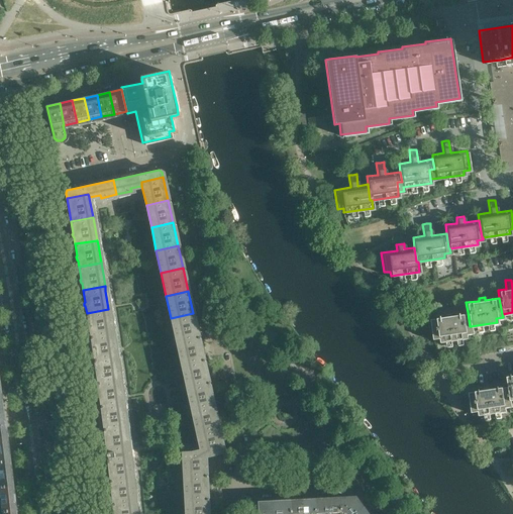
[(112,332),(108,309),(87,313),(88,324),(88,325),(88,328),(89,329),(90,335),(112,332)]
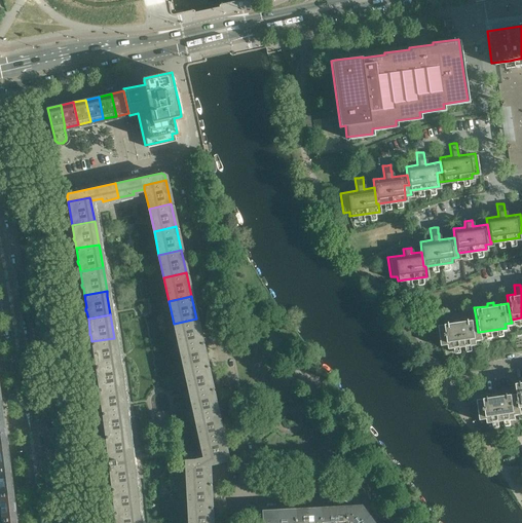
[(480,338),(479,332),(478,332),(476,318),(456,321),(456,319),(450,319),(450,322),(435,324),(438,344),(445,343),(445,347),(474,343),(473,339),(480,338)]
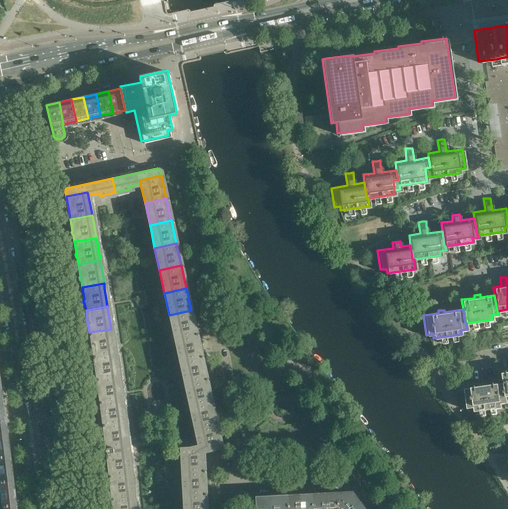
[(196,333),(191,310),(169,315),(174,338),(196,333)]
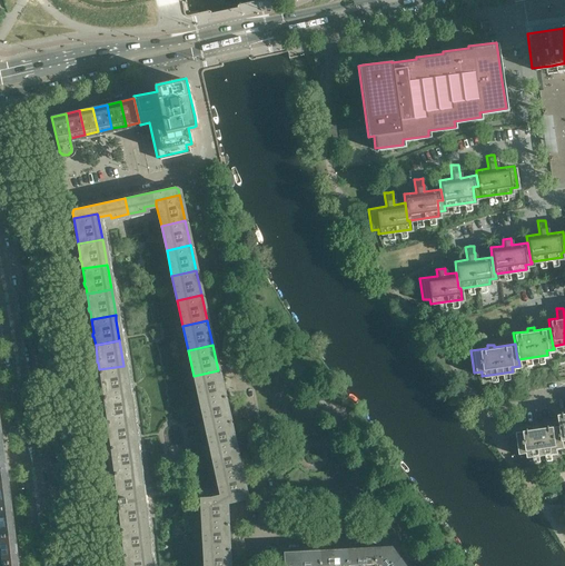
[(127,391),(126,378),(124,366),(99,369),(101,383),(100,384),(100,387),(102,387),(103,395),(127,391)]
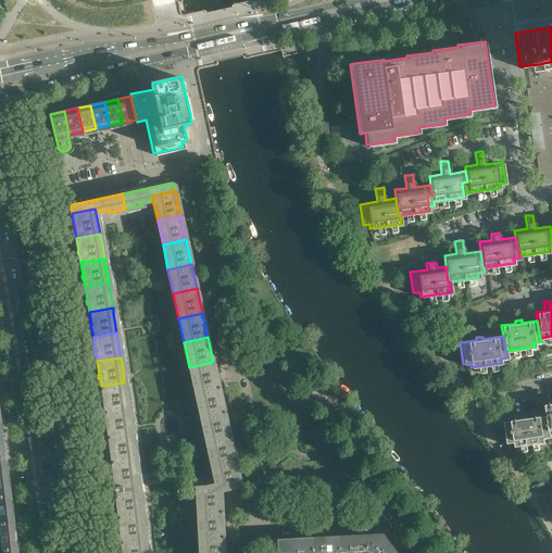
[(218,386),(213,362),(189,367),(195,391),(218,386)]
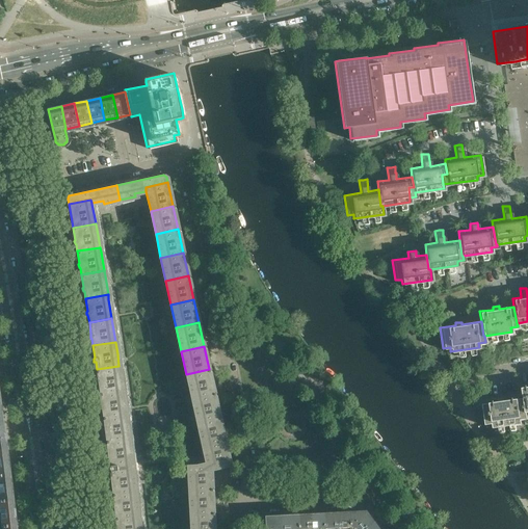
[(123,390),(120,371),(119,366),(97,369),(98,381),(97,382),(98,385),(99,386),(100,393),(123,390)]
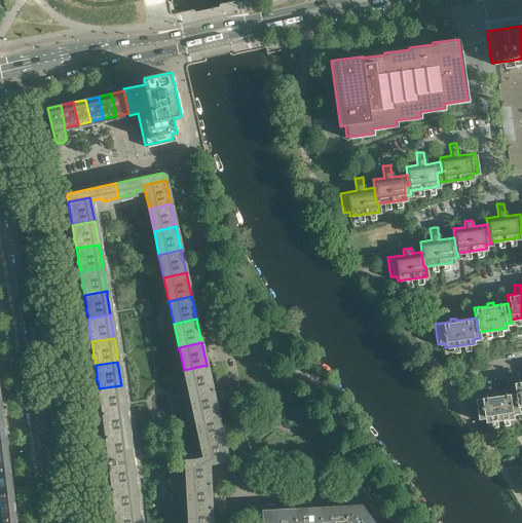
[(212,388),(207,365),(184,370),(189,394),(212,388)]
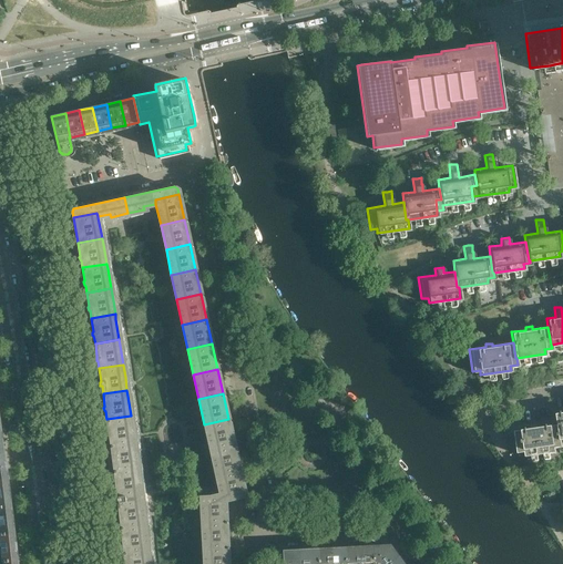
[(562,410),(553,412),(554,422),(556,438),(558,438),(562,437),(562,410)]
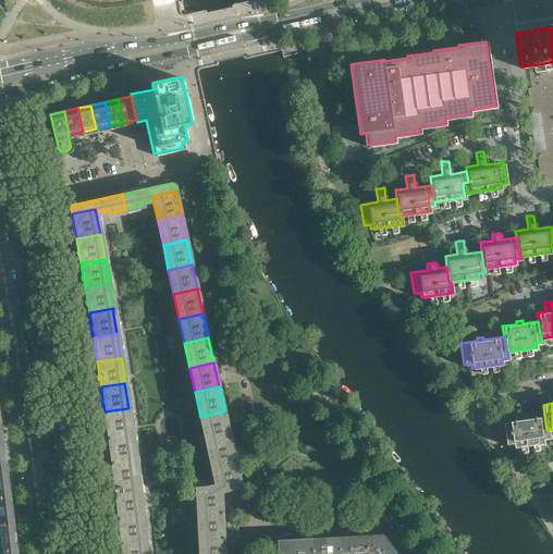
[(132,433),(130,420),(128,408),(105,411),(106,425),(106,426),(106,428),(107,429),(108,436),(132,433)]
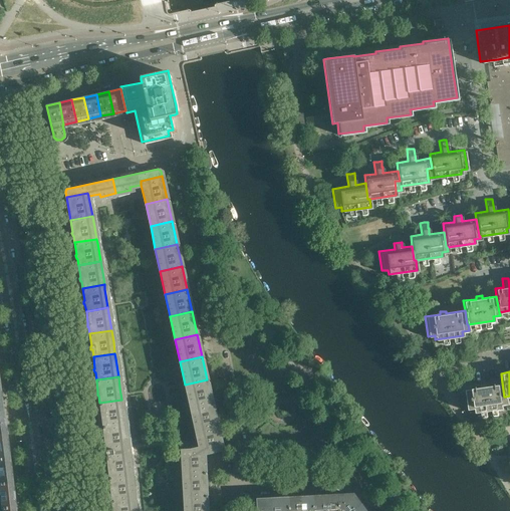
[(212,402),(207,379),(185,385),(190,407),(212,402)]
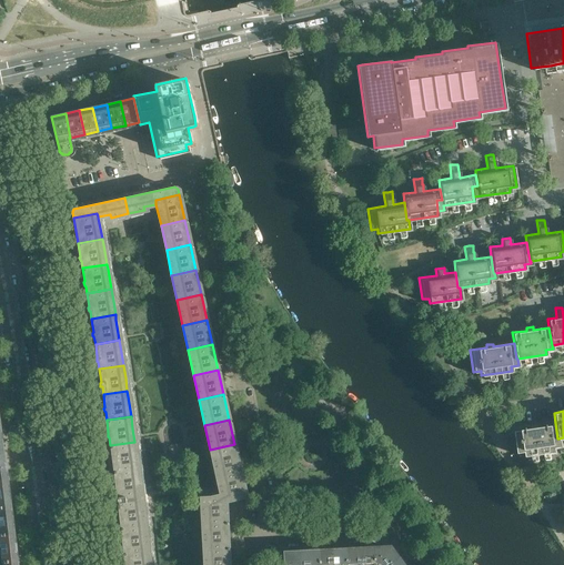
[(560,445),(559,439),(557,439),(555,423),(534,426),(534,424),(527,425),(527,427),(512,430),(515,452),(522,451),(523,455),(553,451),(552,446),(560,445)]
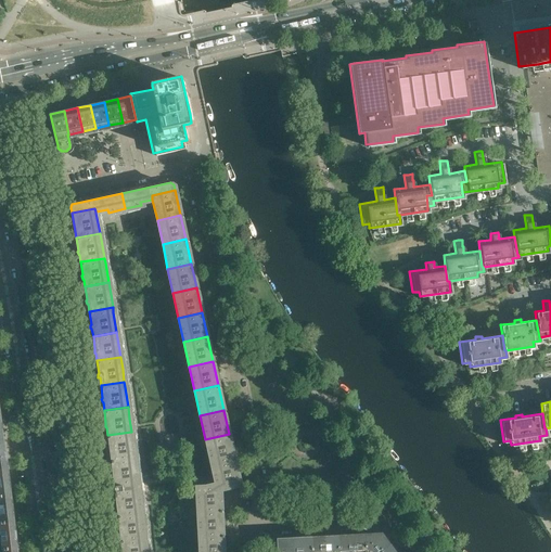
[(135,457),(131,437),(131,432),(107,435),(110,447),(109,448),(109,451),(110,452),(111,459),(135,457)]
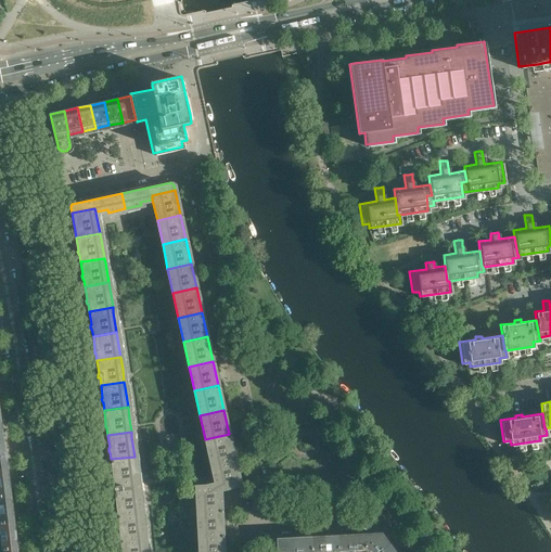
[(234,459),(229,434),(205,439),(210,463),(234,459)]
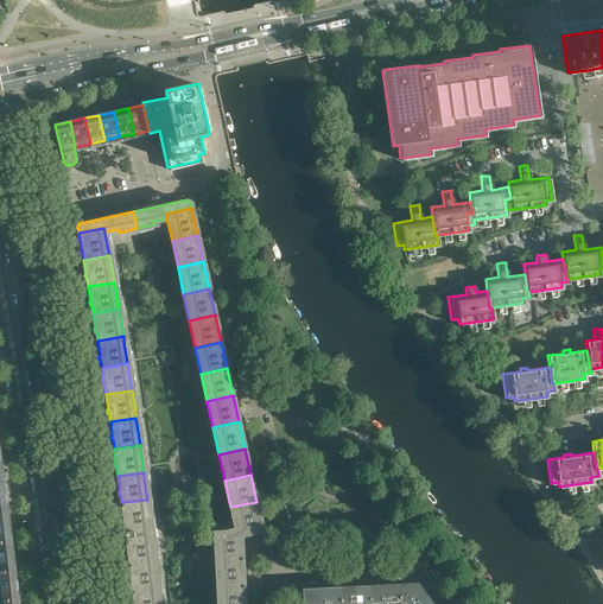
[(151,526),(148,510),(147,500),(121,502),(122,516),(122,517),(122,521),(124,522),(125,529),(151,526)]
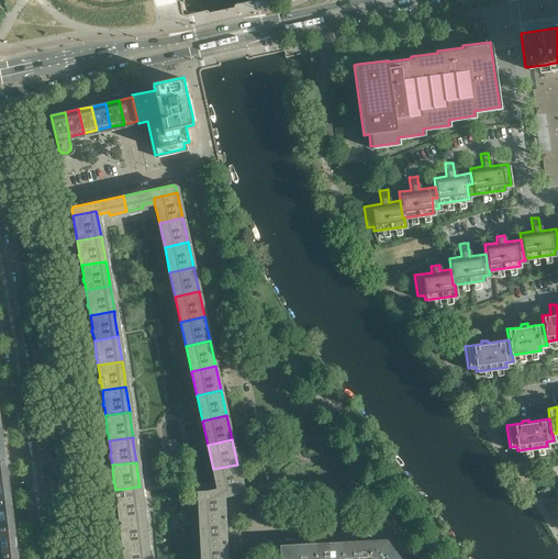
[(242,488),(237,465),(213,469),(218,489),(221,488),(222,495),(227,494),(230,493),(230,492),(241,491),(242,488)]
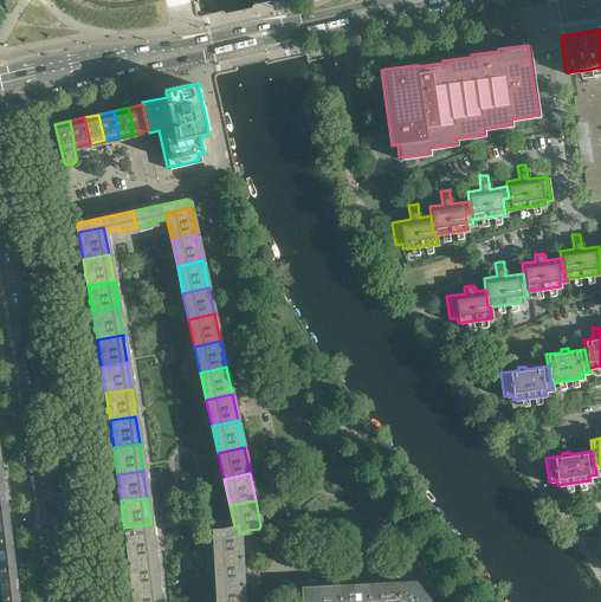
[(154,532),(153,524),(150,524),(124,528),(125,535),(150,532),(154,532)]
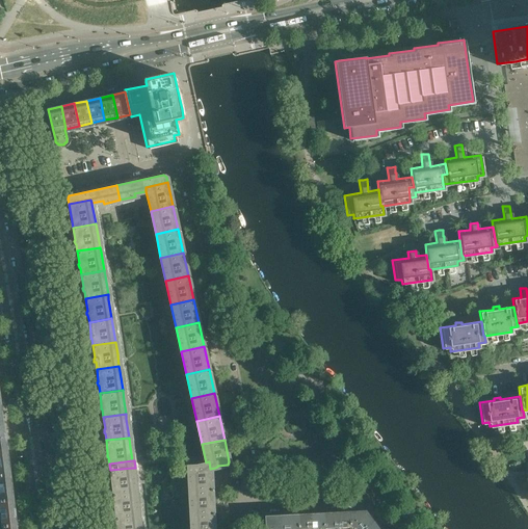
[(211,487),(210,469),(209,461),(206,463),(195,465),(187,465),(188,490),(211,487)]
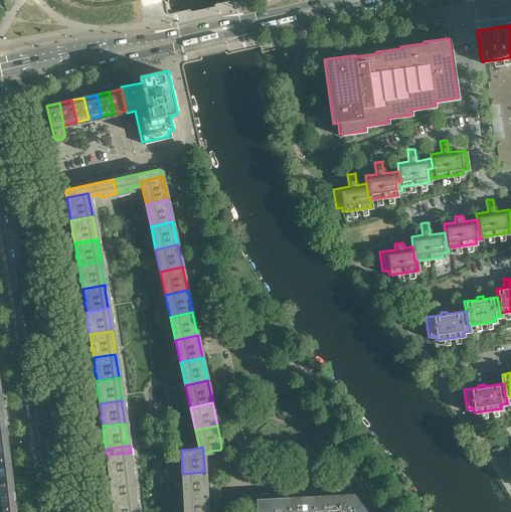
[(131,475),(129,460),(128,453),(107,455),(108,466),(107,467),(107,470),(108,471),(109,478),(131,475)]
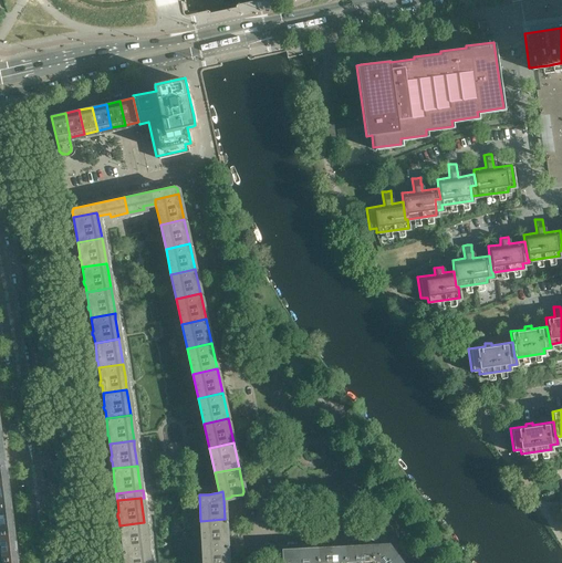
[(226,544),(225,519),(200,521),(201,546),(226,544)]
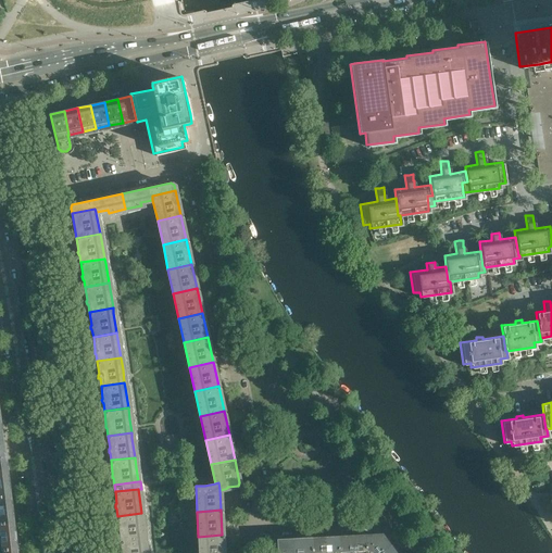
[(145,538),(141,513),(117,516),(118,528),(118,529),(118,532),(120,533),(121,541),(145,538)]
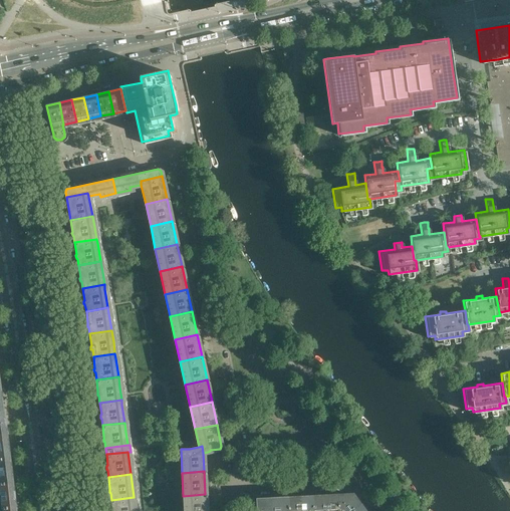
[(0,494),(9,493),(7,481),(0,482),(0,494)]
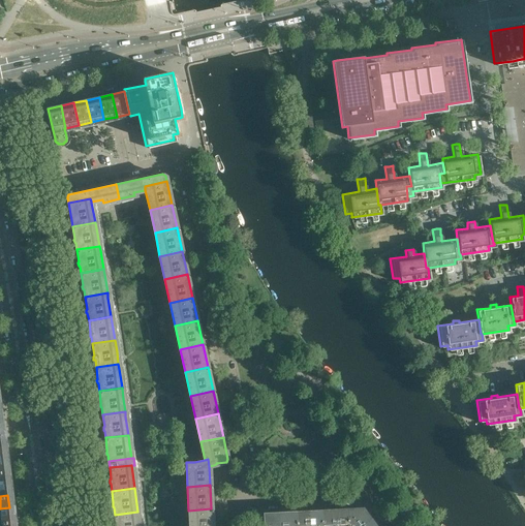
[(0,521),(10,520),(9,507),(0,508),(0,521)]
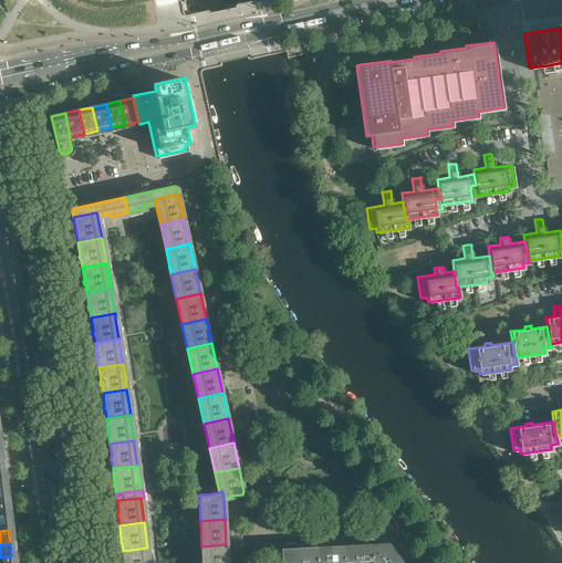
[(381,562),(394,553),(387,543),(372,544),(372,562),(381,562)]
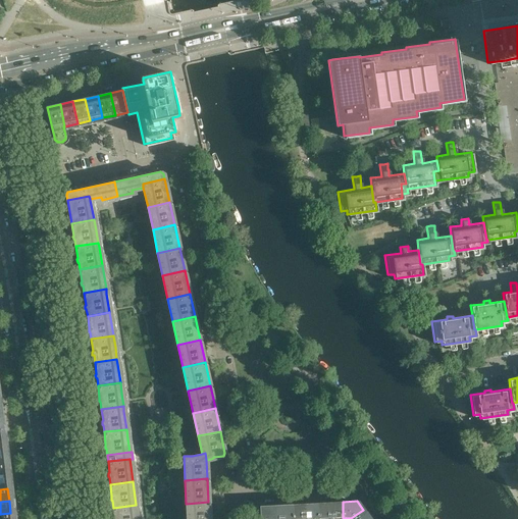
[(209,518),(208,502),(186,504),(187,518),(209,518)]
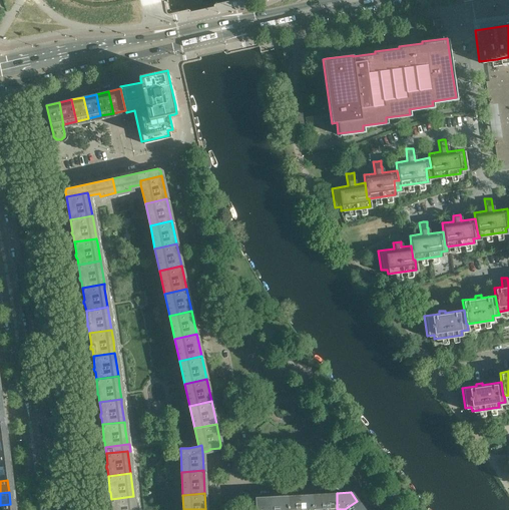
[(337,509),(337,493),(324,494),(324,509),(337,509)]
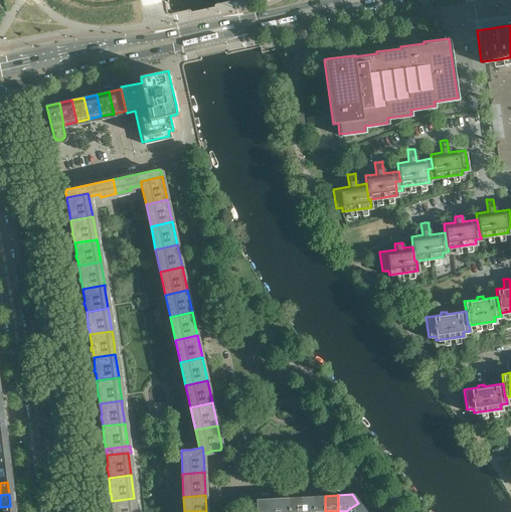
[(313,511),(312,496),(300,497),(300,511),(313,511)]
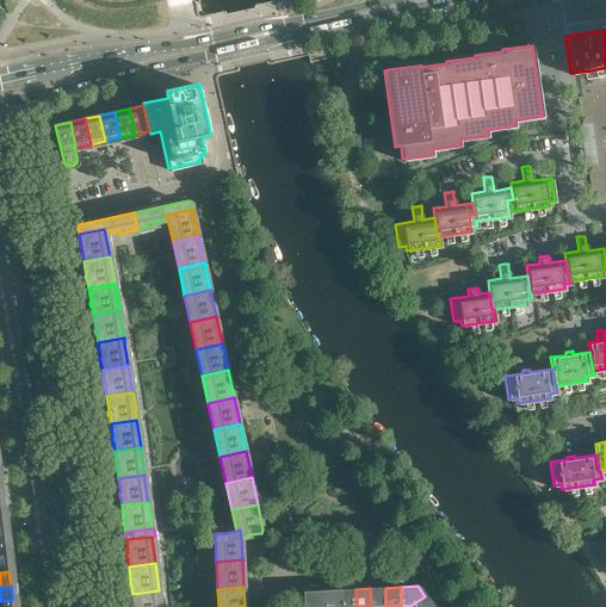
[(385,606),(385,588),(370,588),(371,606),(385,606)]
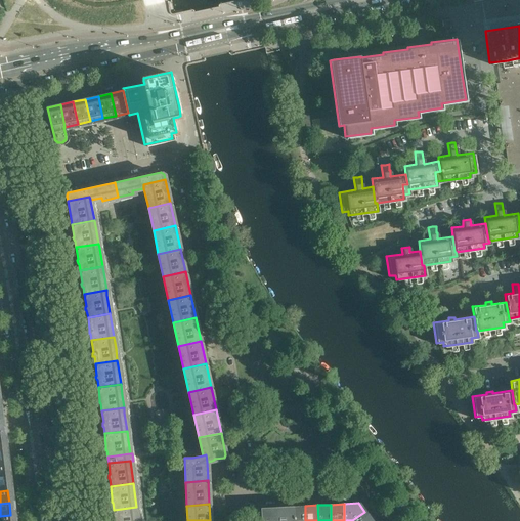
[(305,520),(305,506),(292,507),(293,520),(305,520)]
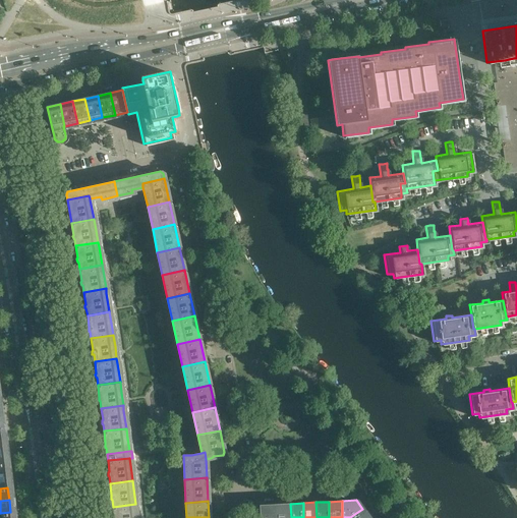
[(136,517),(136,515),(135,504),(113,507),(113,517),(136,517)]
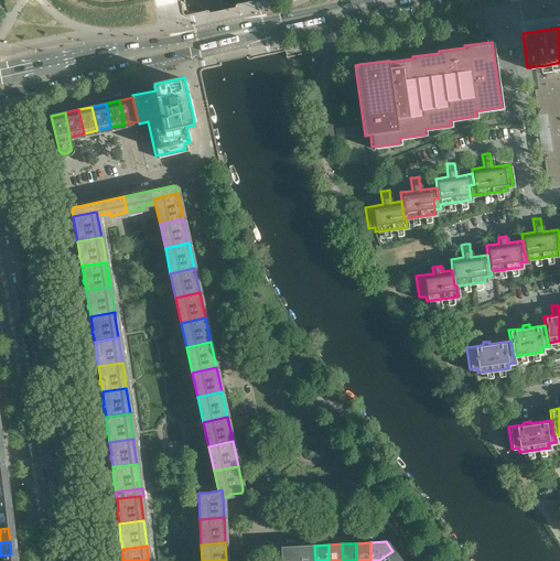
[(315,560),(314,546),(298,547),(298,560),(301,560),(304,560),(303,560),(315,560)]
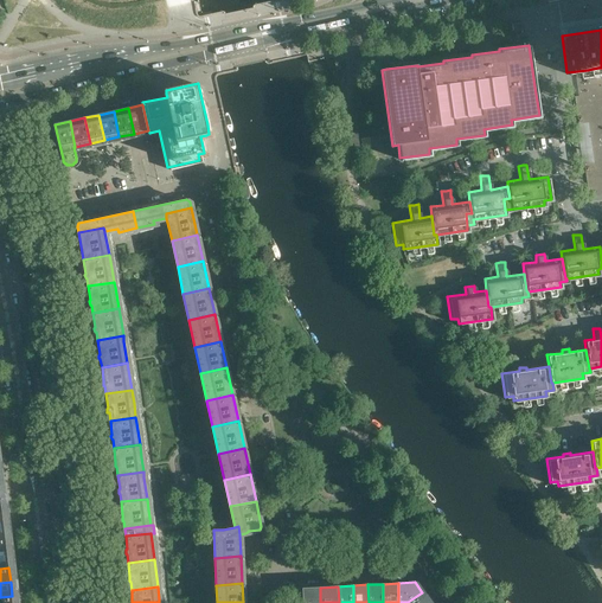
[(324,602),(320,602),(320,588),(302,589),(303,602),(326,602),(327,602),(324,602)]
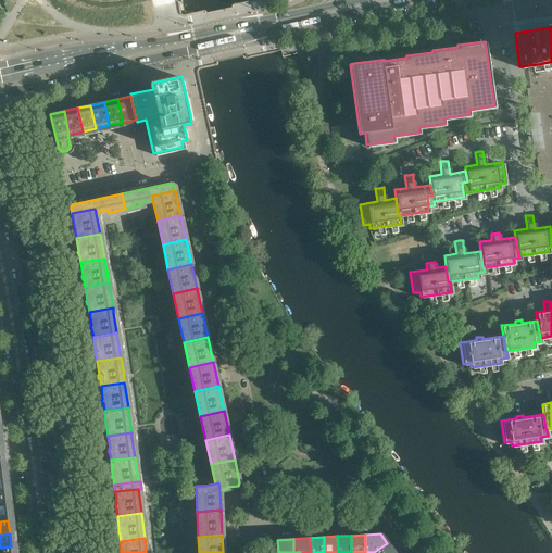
[(393,552),(387,543),(374,552),(393,552)]
